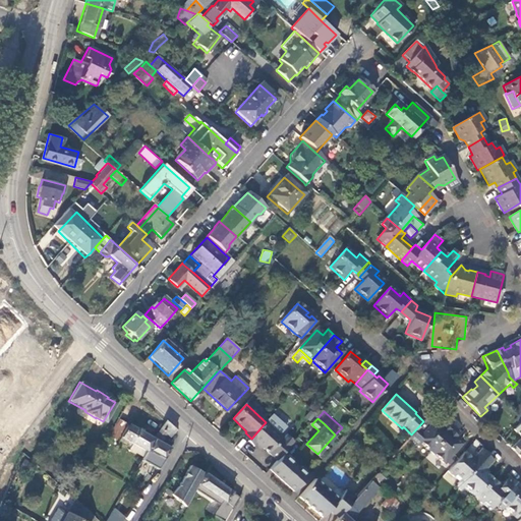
[(125,423),(117,419),(108,436),(116,440),(125,423)]
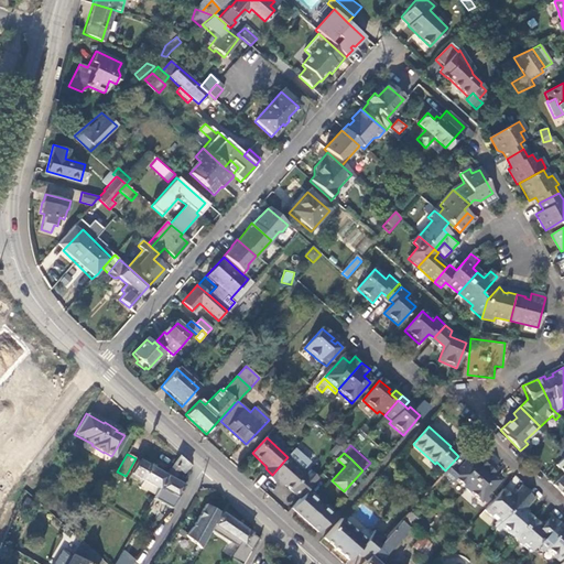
[(184,473),(186,470),(190,466),(183,461),(177,455),(164,475),(158,488),(175,498),(183,486),(173,479),(180,469),(184,473)]
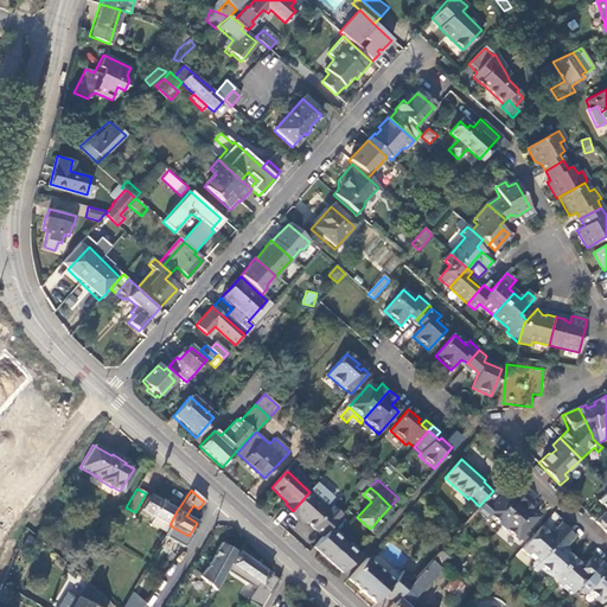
[(479,506),(475,511),(486,521),(489,517),(500,528),(526,498),(519,491),(513,497),(506,491),(502,496),(494,490),(493,491),(479,506)]
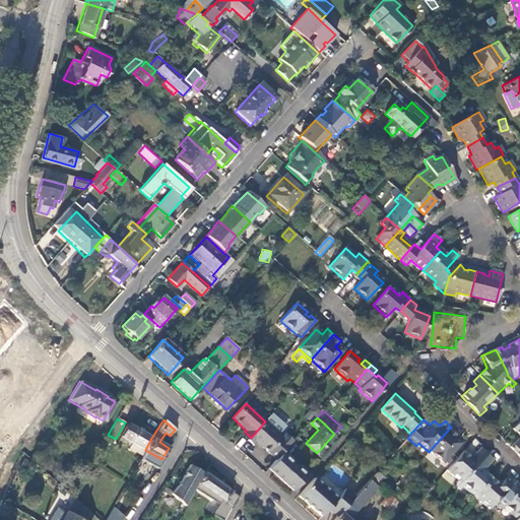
[(519,419),(511,430),(519,439),(511,448),(519,456),(519,454),(519,419)]
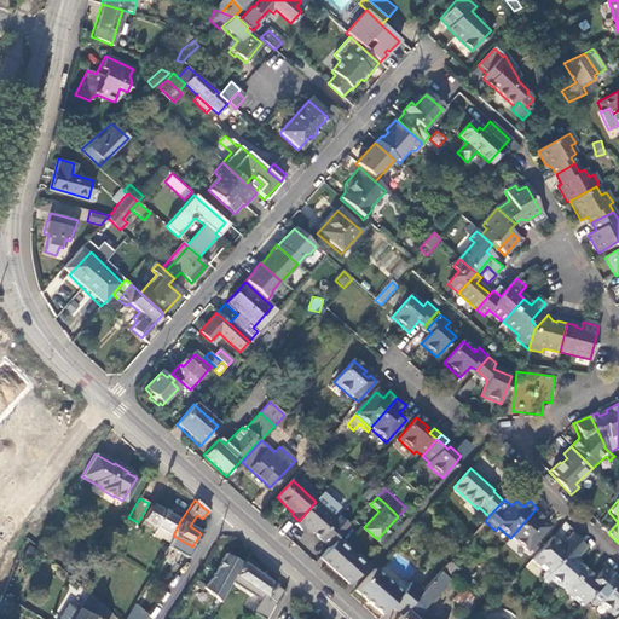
[(173,536),(180,521),(151,504),(142,521),(144,524),(145,520),(157,527),(172,536),(173,536)]
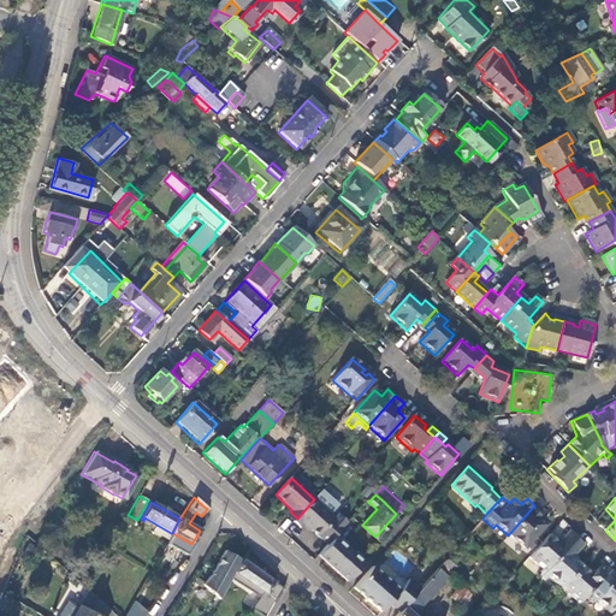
[(347,523),(337,516),(333,520),(312,502),(297,519),(295,521),(292,523),(301,531),(306,526),(327,546),(333,539),(347,523)]
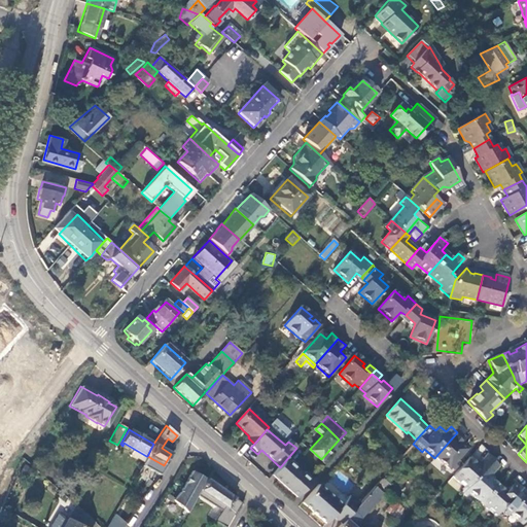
[(464,438),(457,432),(434,458),(448,470),(450,468),(453,471),(460,463),(457,461),(465,450),(459,444),(464,438)]
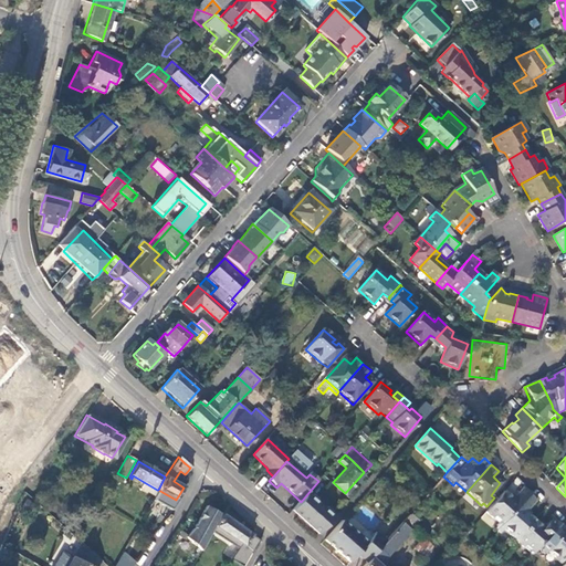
[(157,490),(144,482),(140,488),(154,495),(157,490)]
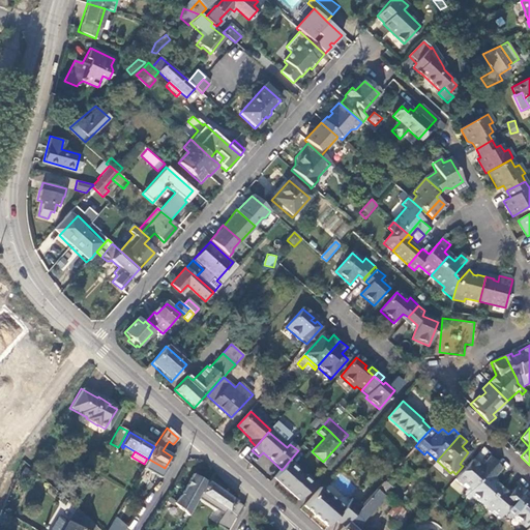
[(479,469),(471,462),(454,481),(466,492),(463,495),(466,497),(495,464),(496,463),(490,458),(479,469)]
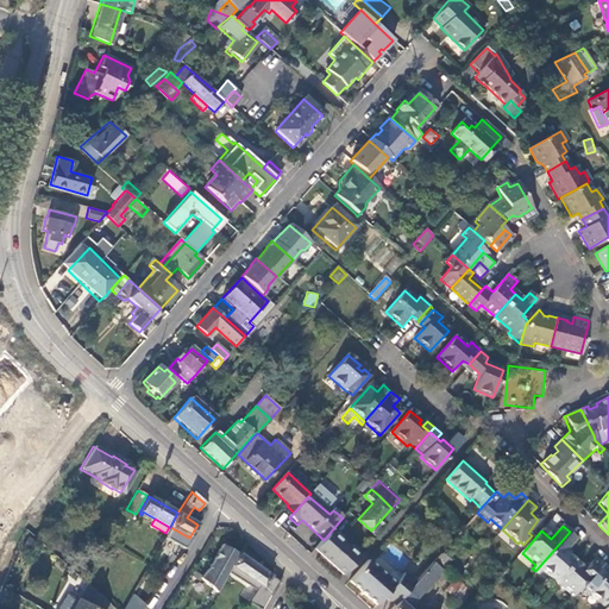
[(163,538),(182,548),(186,544),(189,538),(170,527),(169,527),(165,533),(163,538)]
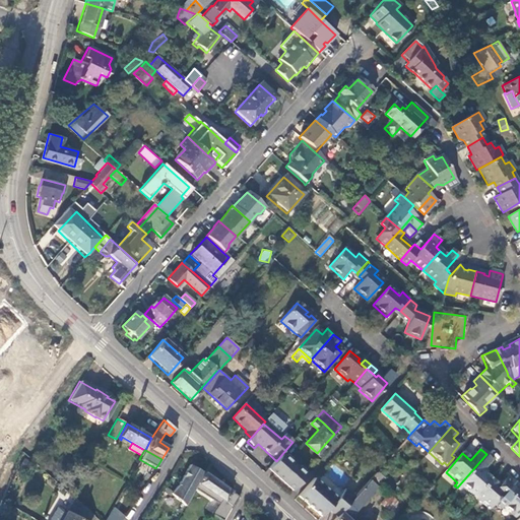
[(293,492),(306,476),(281,455),(276,461),(268,469),(293,492)]
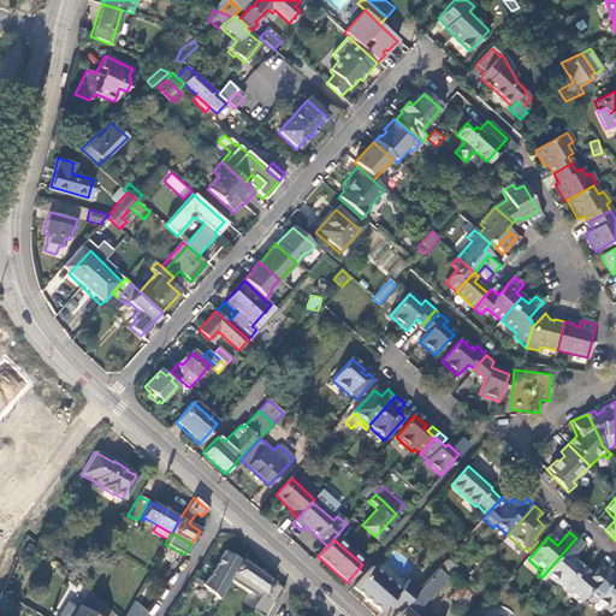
[(575,539),(542,578),(540,579),(544,582),(548,579),(561,590),(581,567),(573,560),(584,546),(575,539)]
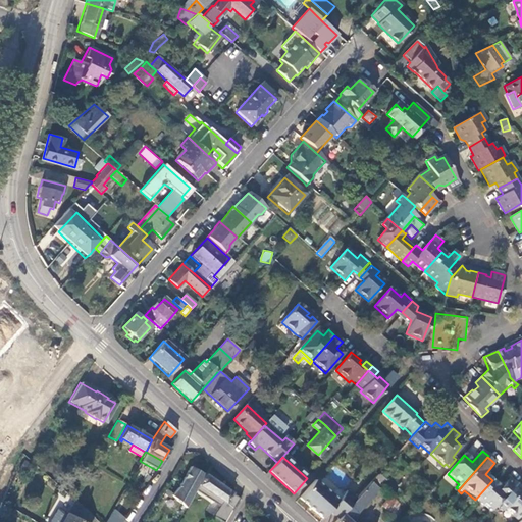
[(25,462),(20,460),(16,468),(21,471),(25,462)]
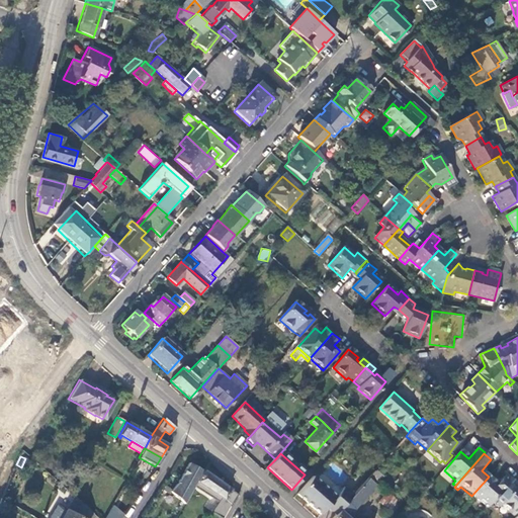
[(203,470),(190,463),(179,482),(177,486),(171,492),(183,504),(194,485),(197,481),(203,470)]
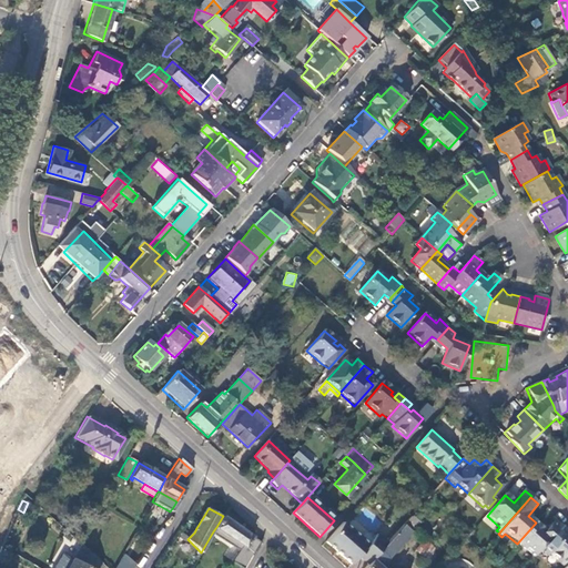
[(243,567),(260,540),(223,516),(216,527),(231,537),(227,541),(239,550),(232,560),(242,567),(243,567)]
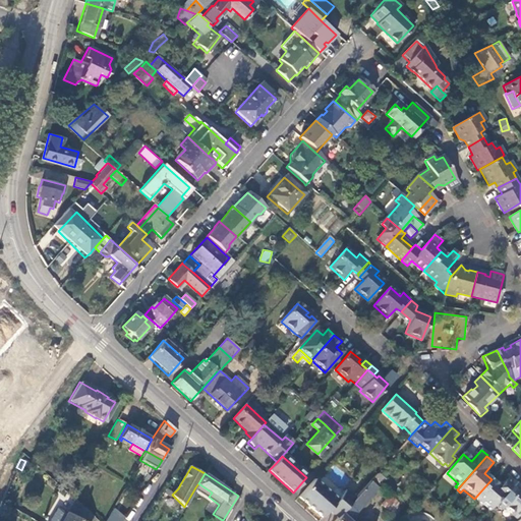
[(384,480),(377,473),(373,477),(369,482),(375,488),(384,480)]
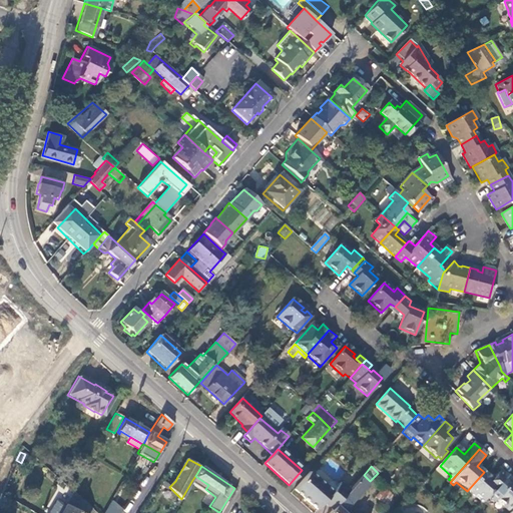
[(492,480),(484,472),(467,491),(479,502),(496,484),(498,485),(507,476),(501,470),(492,480)]
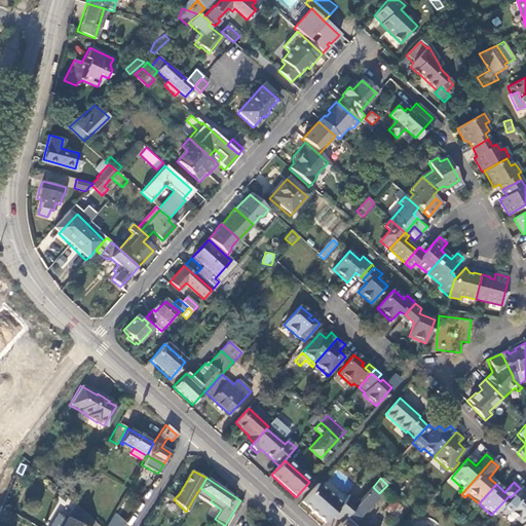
[(318,484),(303,502),(326,523),(332,515),(341,523),(344,520),(359,503),(349,494),(341,503),(318,484)]
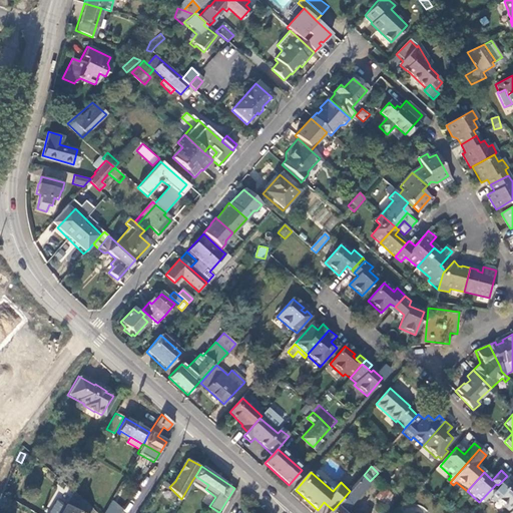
[(370,481),(364,475),(350,491),(336,507),(343,512),(344,512),(352,504),(351,504),(370,481)]
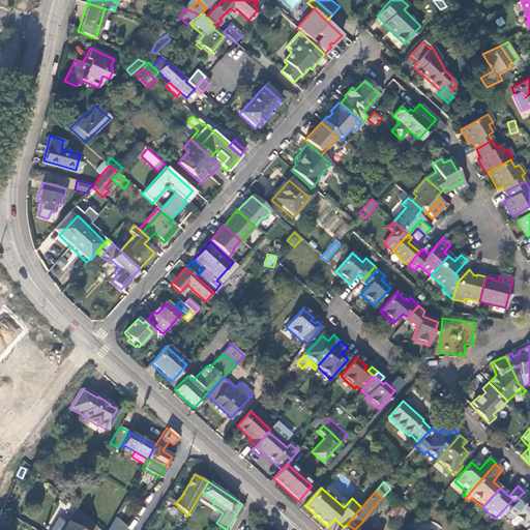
[(215,501),(202,492),(199,496),(212,505),(215,501)]
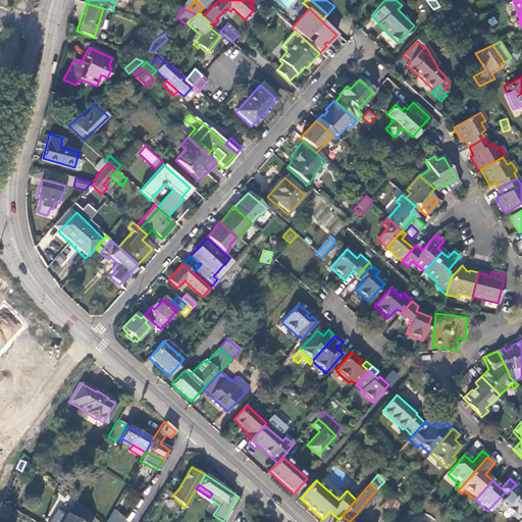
[(521,489),(516,484),(507,493),(521,507),(521,494),(519,492),(521,489)]
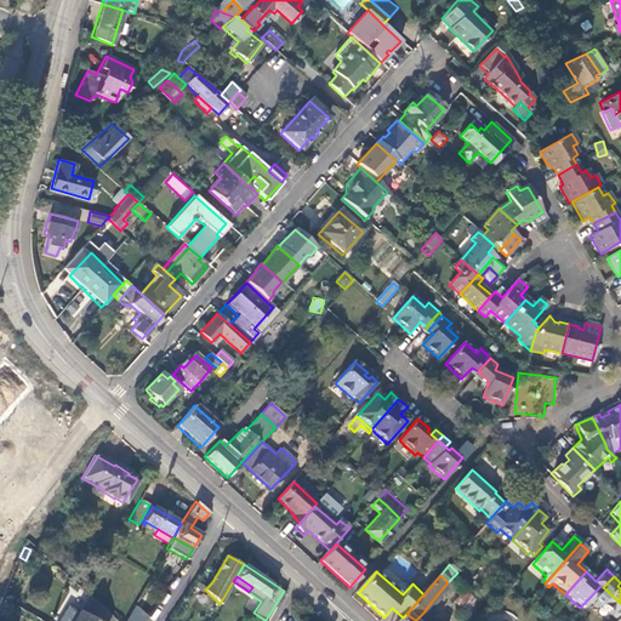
[(473,609),(472,599),(455,582),(444,594),(467,615),(473,609)]
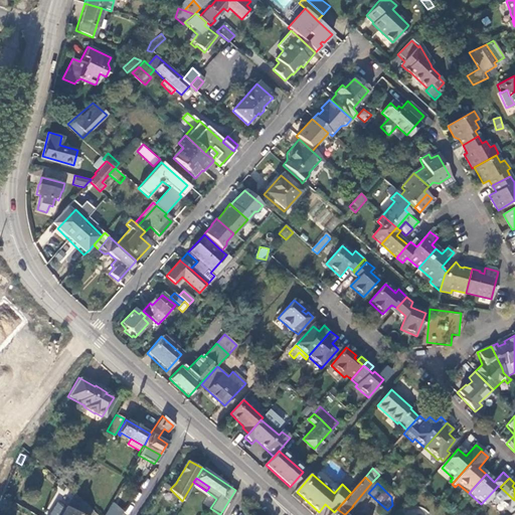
[(479,507),(481,509),(493,496),(500,487),(498,486),(481,504),(479,507)]
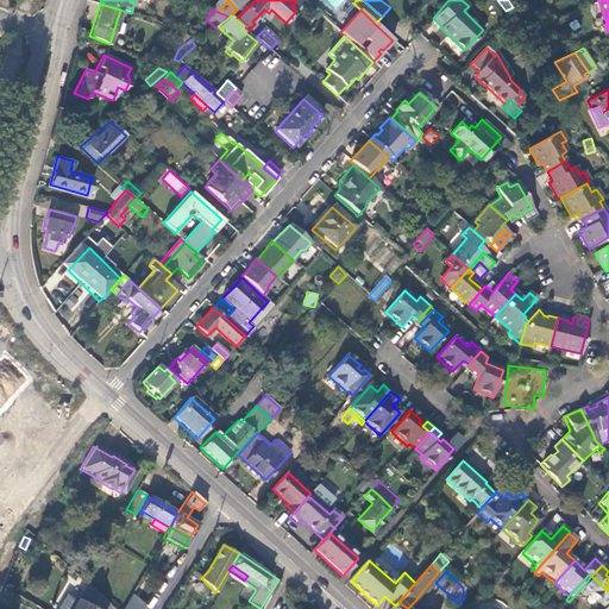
[(608,603),(608,591),(591,576),(583,586),(590,592),(589,595),(604,608),(608,603)]
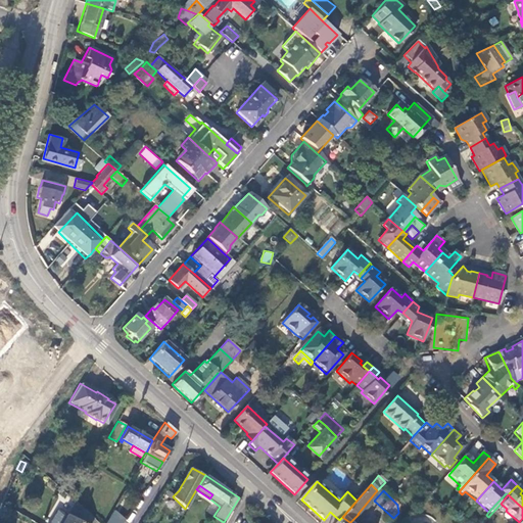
[(91,522),(94,518),(77,504),(76,503),(68,515),(62,522),(91,522)]
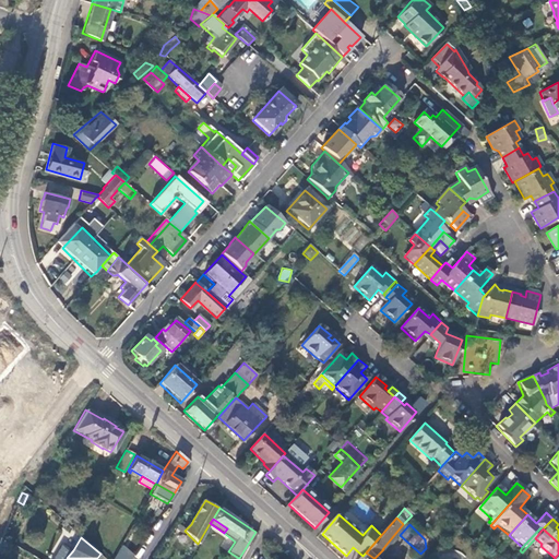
[(130,558),(133,554),(120,545),(111,558),(130,558)]
